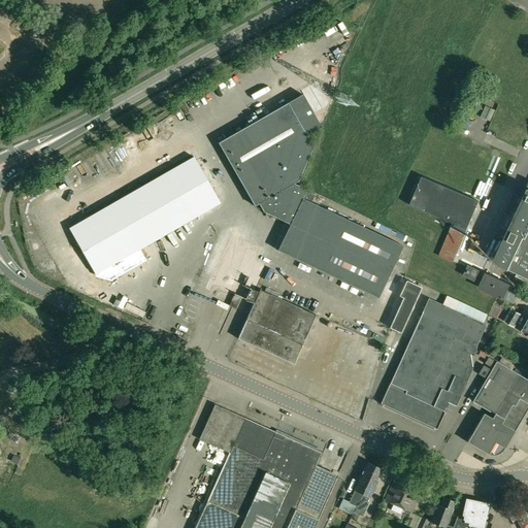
[(359,12),(348,26),(352,29),(364,15),(359,12)]
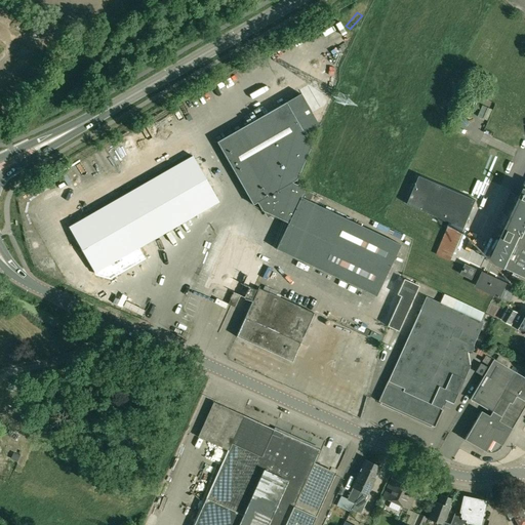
[(287,44),(294,57),(306,51),(297,38),(287,44)]
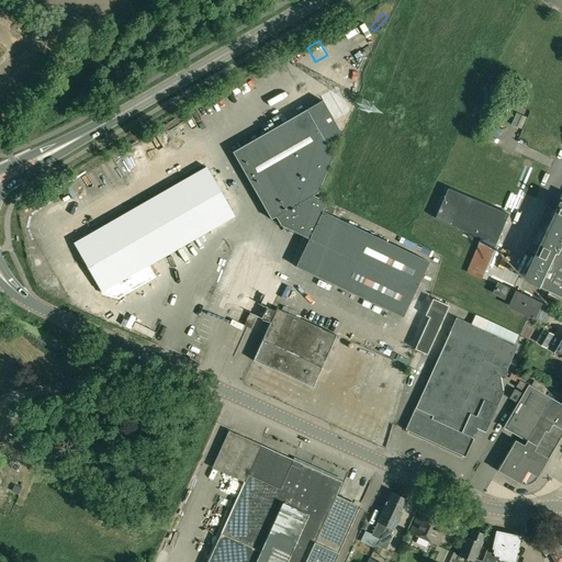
[(232,153),(271,220),(276,217),(280,226),(308,239),(295,267),(403,317),(429,262),(330,215),(322,212),(326,203),(327,202),(313,195),(317,193),(334,156),(326,144),(341,135),(322,101),(232,153)]
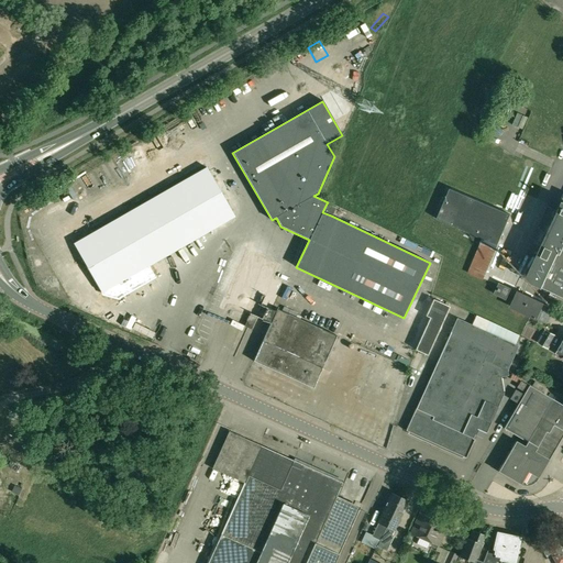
[(529,125),(536,116),(529,110),(521,121),(529,125)]
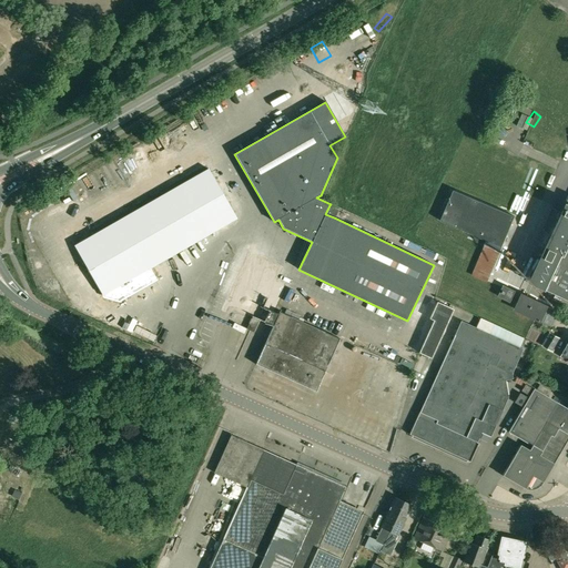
[(74,246),(104,297),(119,302),(127,296),(128,293),(155,277),(150,269),(236,219),(209,170),(74,246)]
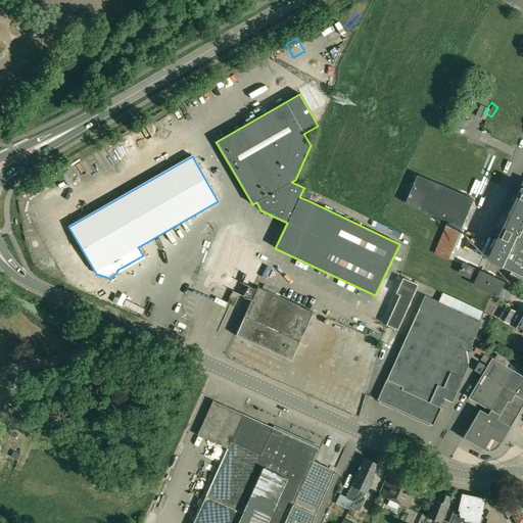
[(406,204),(463,228),(475,199),(418,176),(406,204)]
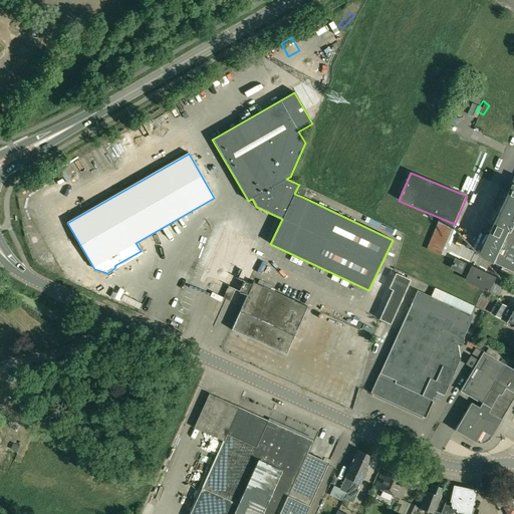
[(513,184),(510,193),(500,189),(491,208),(501,213),(480,256),(495,263),(496,263),(513,271),(513,184)]
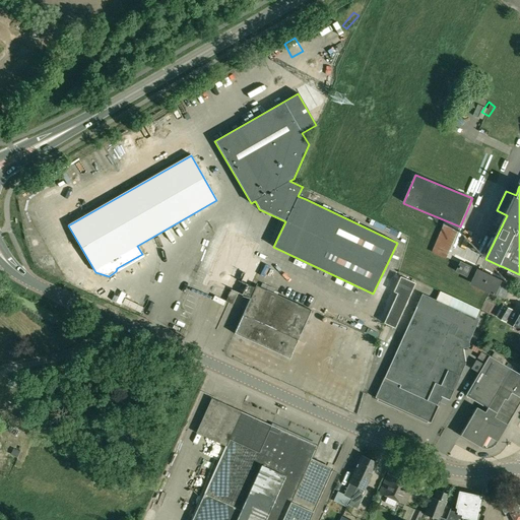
[(310,192),(302,188),(298,196),(306,199),(310,192)]
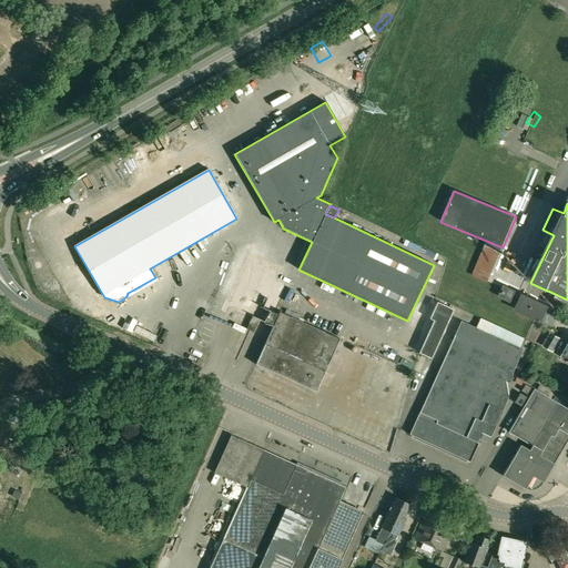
[(472,276),(487,283),(500,252),(485,245),(472,276)]
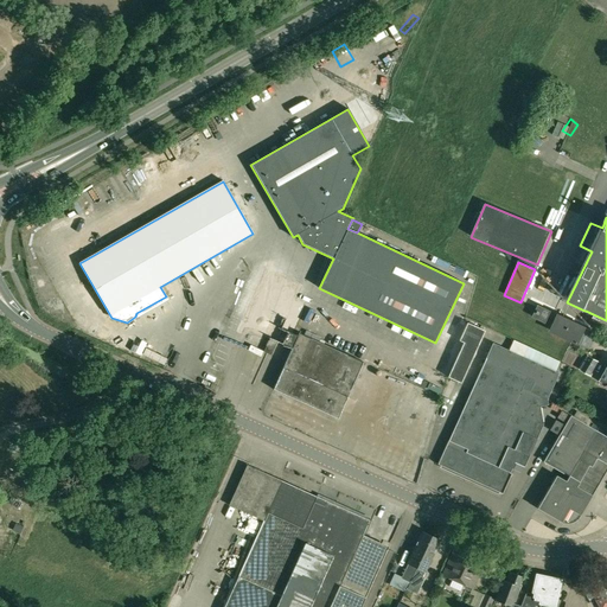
[(269,338),(278,342),(292,349),(273,390),(338,419),(364,363),(300,333),(299,333),(298,336),(281,328),(300,287),(267,272),(244,323),(241,321),(236,332),(242,334),(244,327),(269,338)]
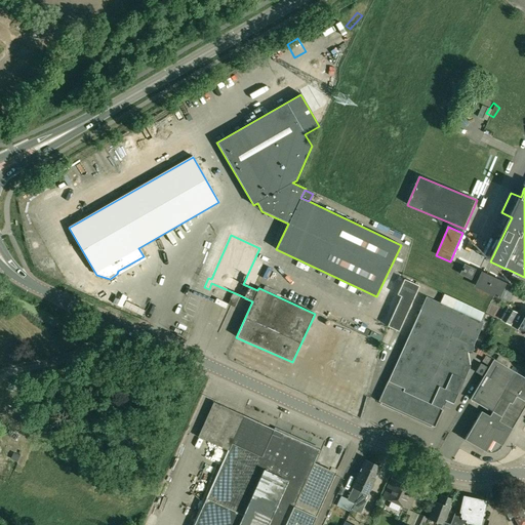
[(460,275),(461,275),(472,280),(478,269),(466,264),(460,275)]
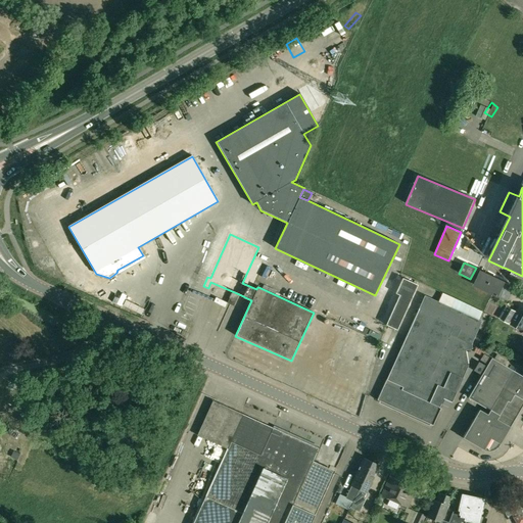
[(498,297),(498,296),(505,283),(481,272),(479,277),(475,275),(472,281),(476,283),(475,286),(498,297)]
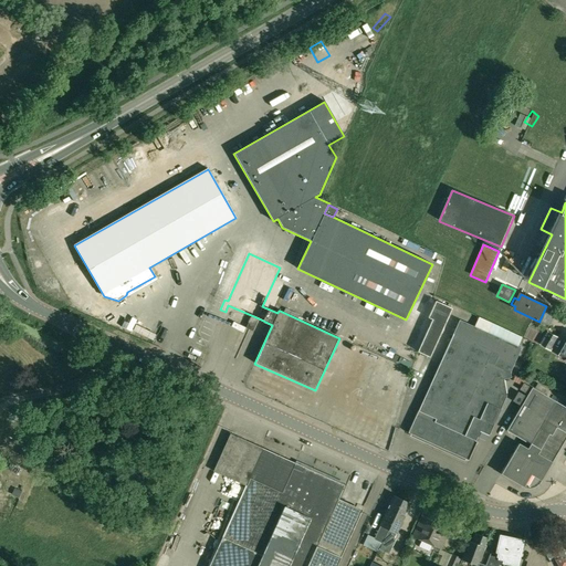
[(418,352),(430,357),(452,308),(436,301),(428,318),(432,320),(418,352)]
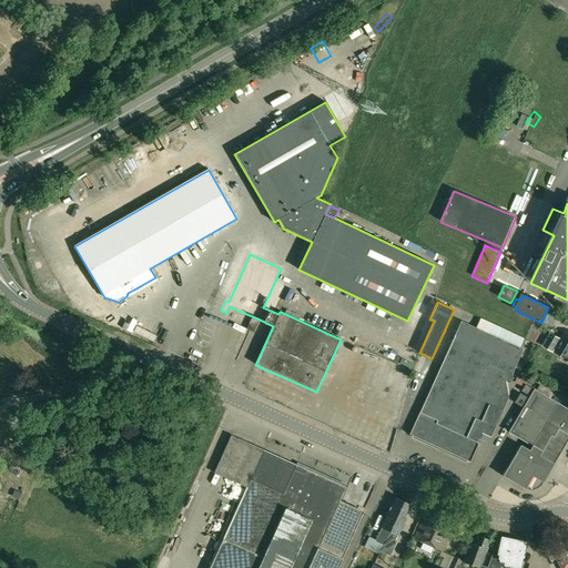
[(254,333),(260,320),(252,316),(246,330),(254,333)]
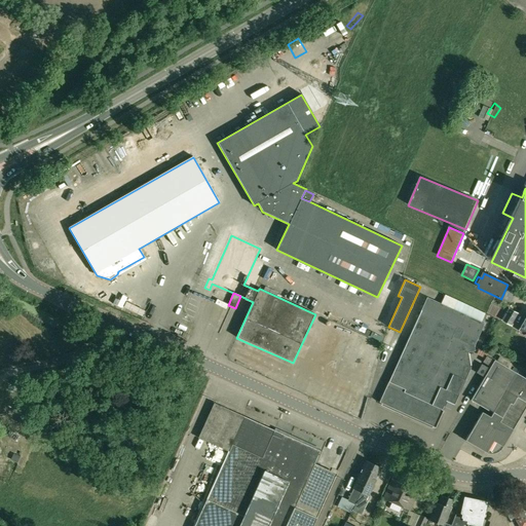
[(379,403),(435,428),(443,411),(441,410),(446,401),(454,405),(471,368),(467,352),(475,351),(474,346),(484,324),(427,298),(379,403)]
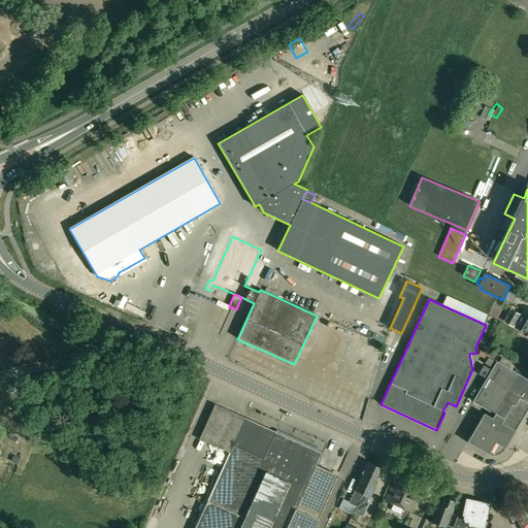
[(515,327),(522,332),(527,323),(527,322),(527,314),(523,310),(523,311),(514,306),(505,320),(504,322),(515,328),(515,327)]
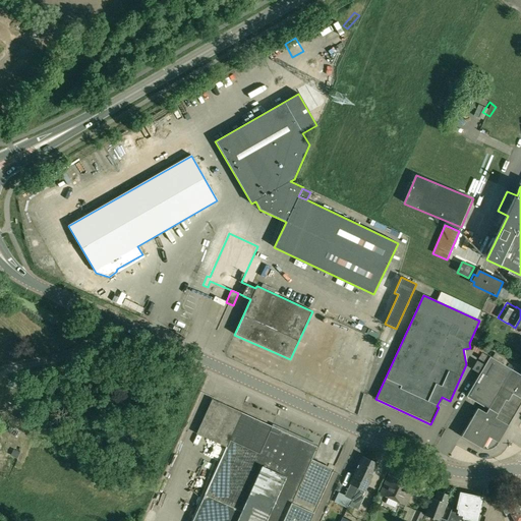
[(380,344),(386,325),(381,324),(375,343),(380,344)]
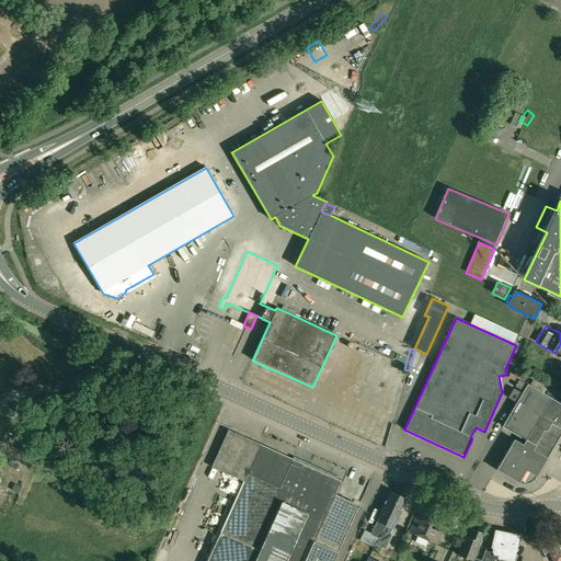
[(515,387),(521,390),(524,384),(518,380),(515,387)]
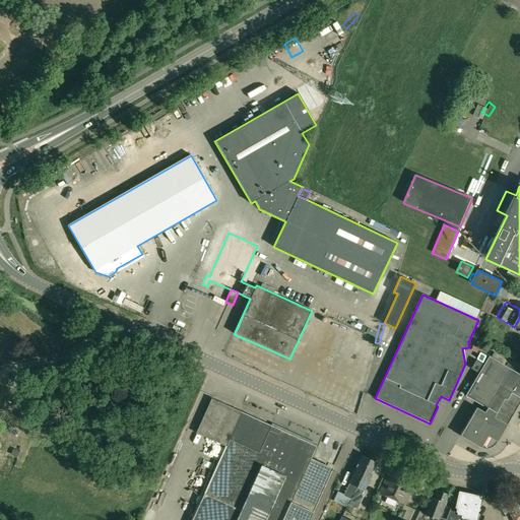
[(461,435),(481,447),(485,448),(488,448),(489,448),(490,447),(493,445),(495,444),(519,400),(519,374),(489,356),(465,396),(486,408),(484,412),(476,407),(461,435)]
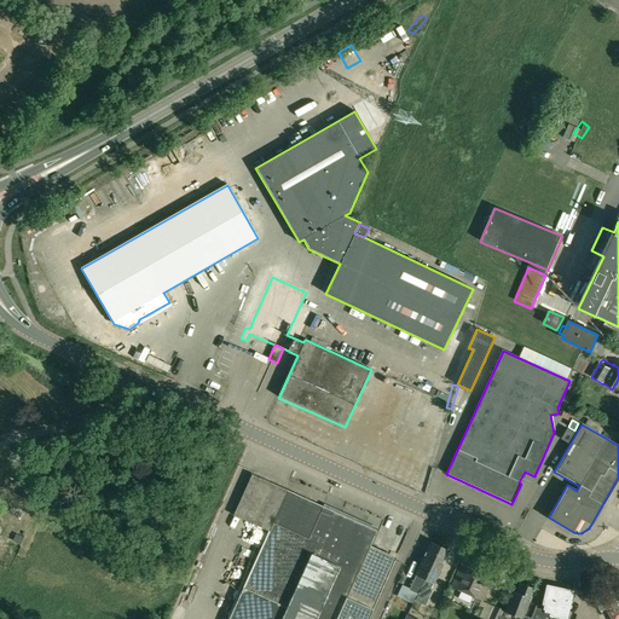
[(560,439),(567,444),(573,433),(567,429),(560,439)]
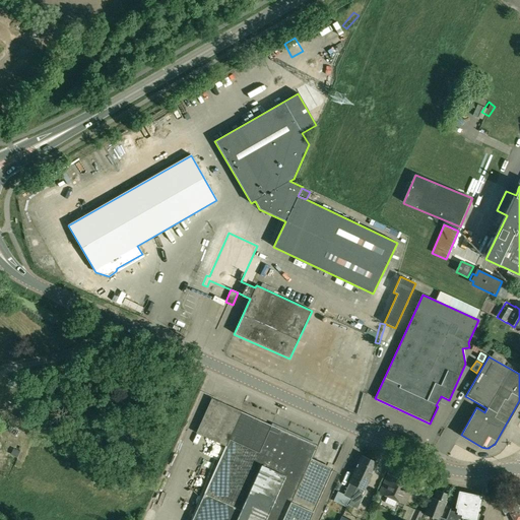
[(192,519),(309,519),(331,471),(310,461),(316,446),(211,398),(196,433),(225,447),(192,519)]
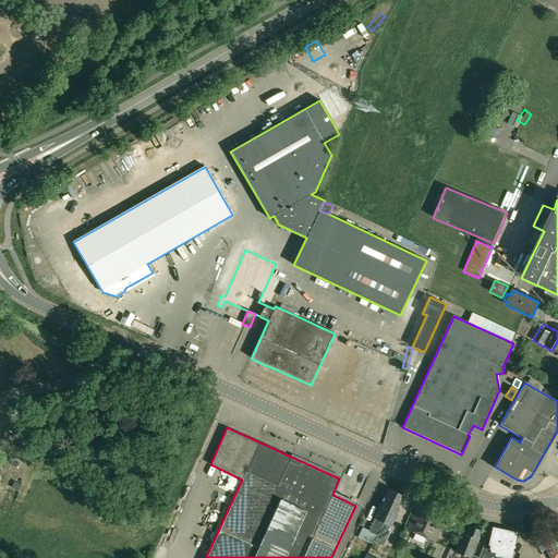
[(383,522),(397,493),(388,489),(370,531),(362,528),(358,537),(373,545),(374,542),(377,535),(383,522)]
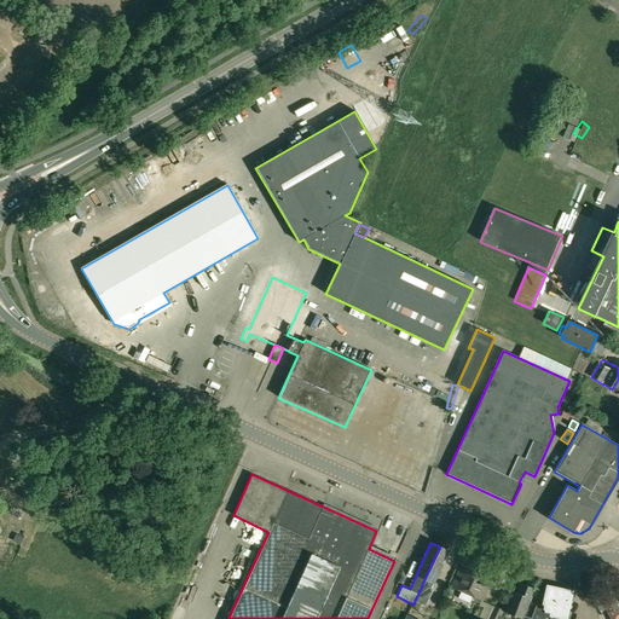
[(449,551),(440,547),(424,579),(434,584),(449,551)]
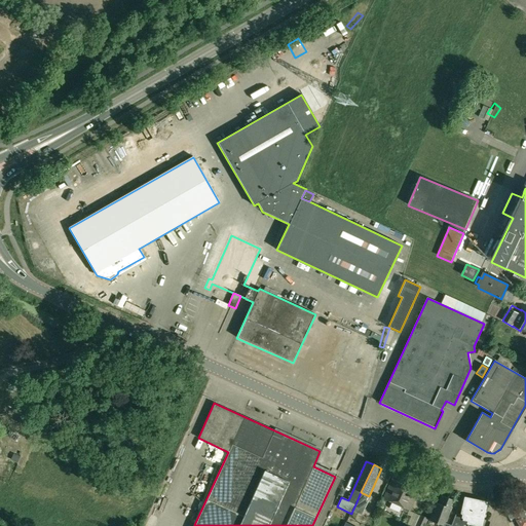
[(419,488),(406,482),(393,476),(383,498),(389,501),(396,504),(403,508),(409,511),(419,488)]
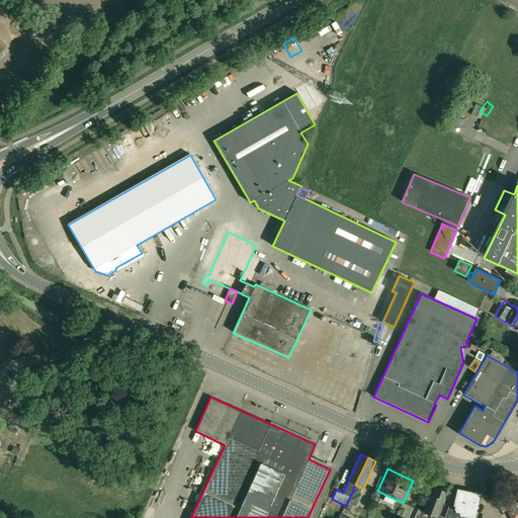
[(422,512),(437,517),(446,493),(434,489),(431,497),(428,496),(422,512)]
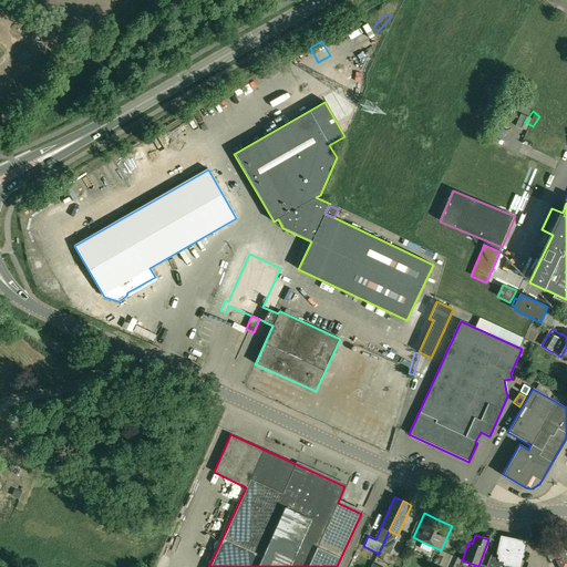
[(517,566),(524,542),(501,537),(496,555),(492,554),(486,566),(517,566)]
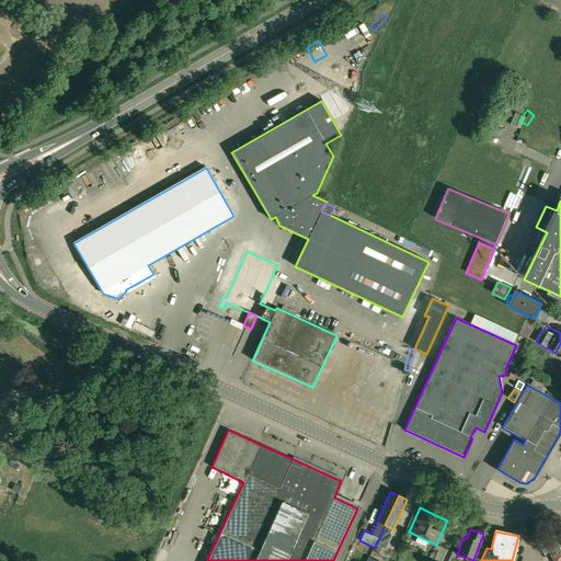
[(560,560),(560,531),(542,541),(544,542),(539,545),(544,554),(548,552),(549,552),(553,560),(560,560)]
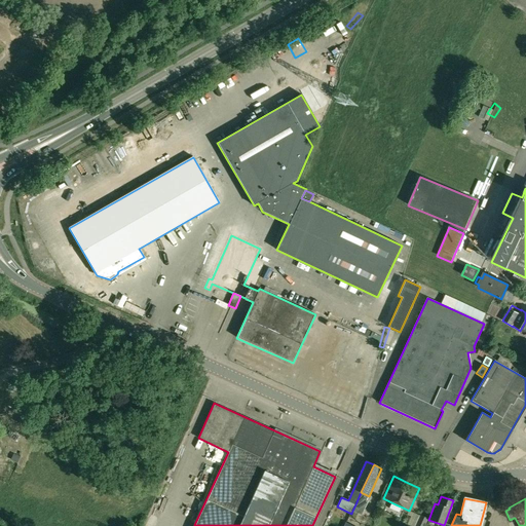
[(407,515),(411,517),(407,525),(409,525),(424,525),(428,519),(420,515),(419,516),(409,511),(407,515)]
